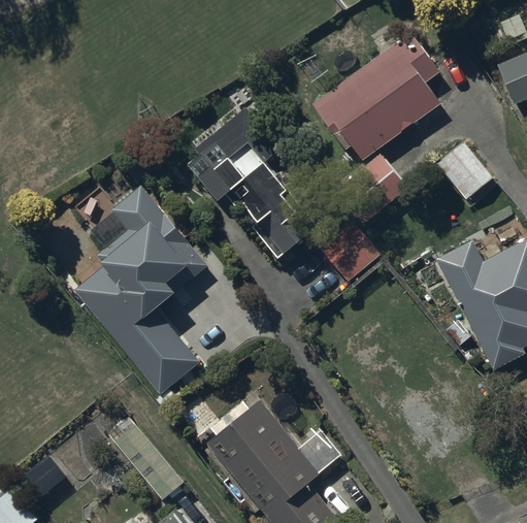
[(370,61),(311,104),(344,150),(350,146),(360,161),(440,103),(425,83),(440,72),(412,32),(394,44),(383,28),(359,44),(370,61)]
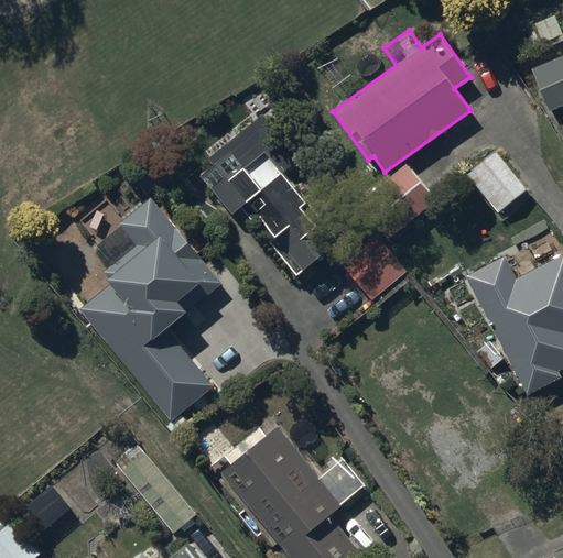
[(562,52),(530,66),(549,110),(562,104),(562,52)]
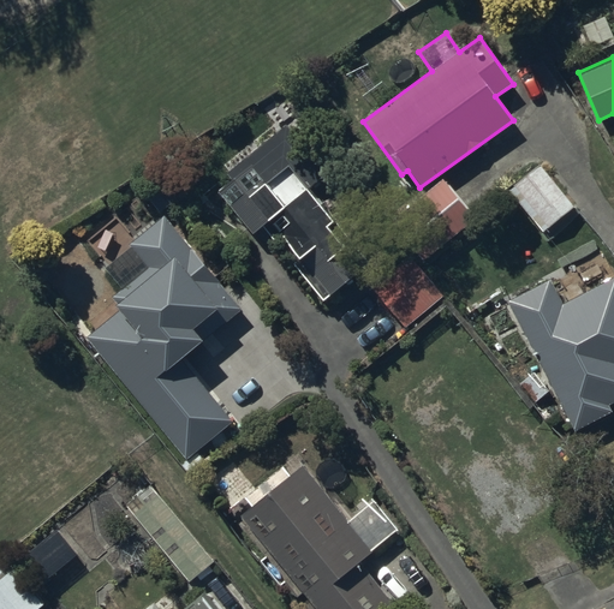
[(232,179),(218,191),(254,236),(262,228),(275,244),(282,238),(296,262),(292,266),(323,303),(332,296),(333,298),(375,263),(310,187),(328,172),(278,113),(224,160),(232,169),(227,173),(232,179)]
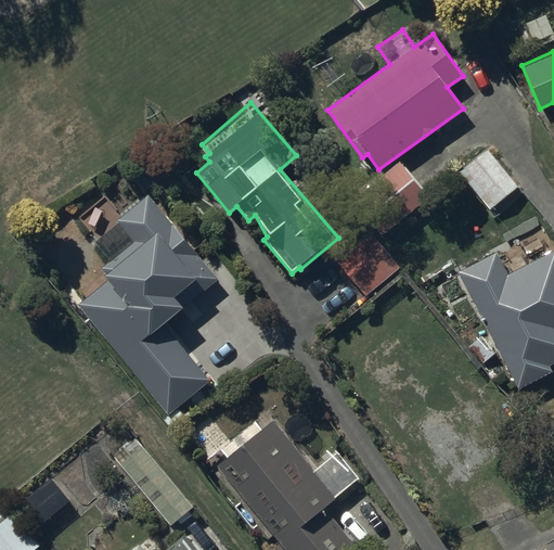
[(486,141),(456,165),(487,203),(516,179),(486,141)]
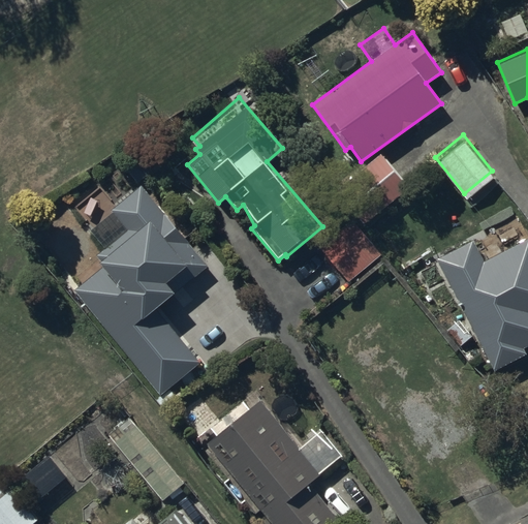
[(410,186),(381,151),(333,190),(362,226),(410,186)]
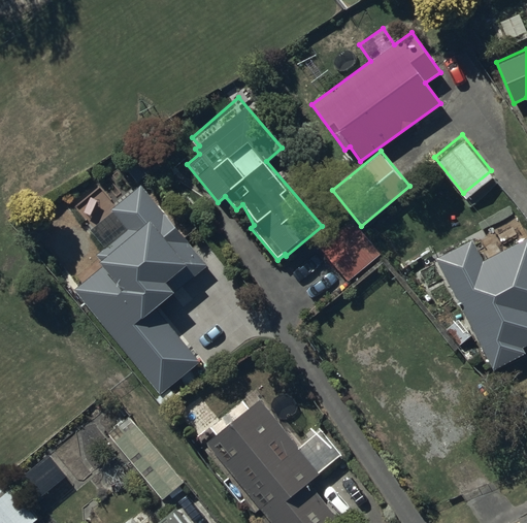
[(73,290),(159,394),(198,362),(157,312),(174,298),(171,295),(206,266),(141,186),(110,210),(127,230),(95,256),(102,264),(98,267),(100,268),(73,290)]
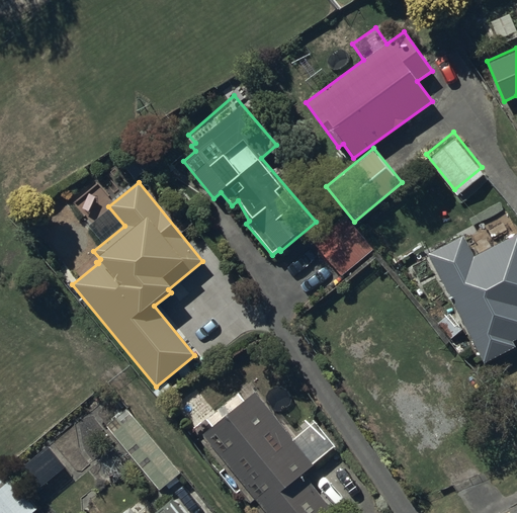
[(340,210),(309,239),(335,269),(367,241),(340,210)]
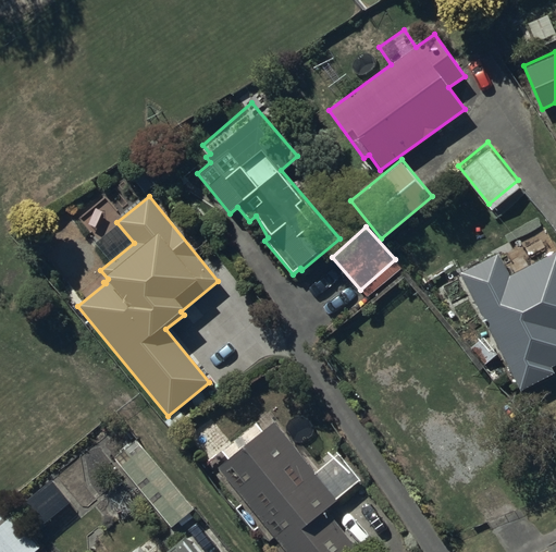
[(458,273),(520,392),(554,375),(551,367),(555,364),(555,250),(508,276),(496,254),(458,273)]
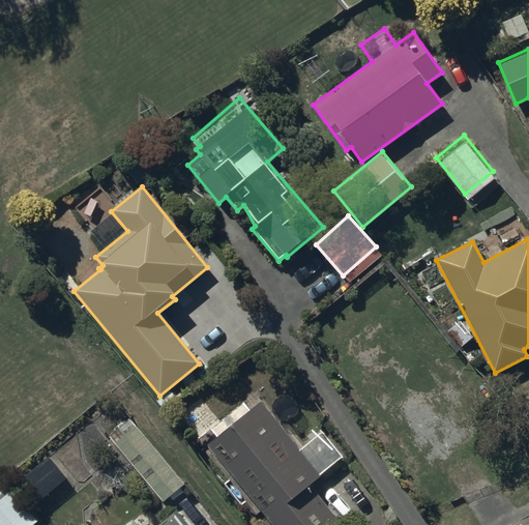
[(215,437),(207,443),(270,524),(340,524),(341,524),(310,486),(321,476),(320,475),(343,458),(321,430),(298,448),(261,401),(250,410),(243,402),(209,429),(215,437)]
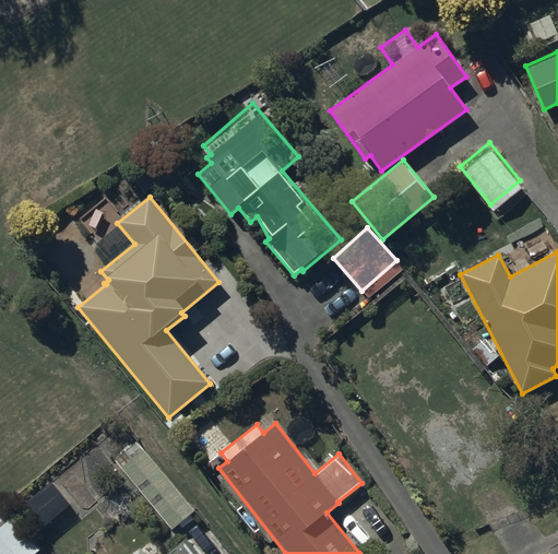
[(114,459),(171,529),(194,510),(137,440),(114,459)]
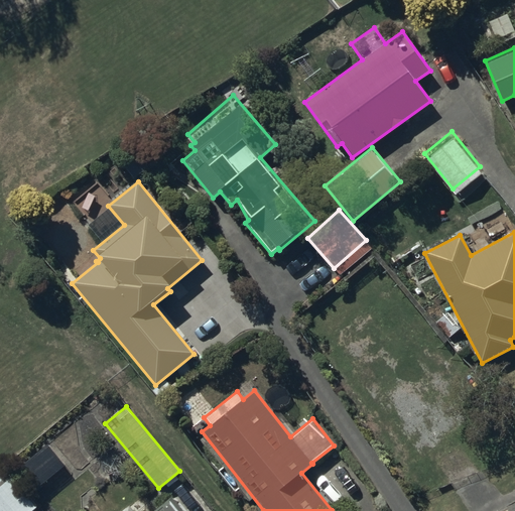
[(0,510),(30,510),(36,506),(6,469),(0,473),(0,510)]
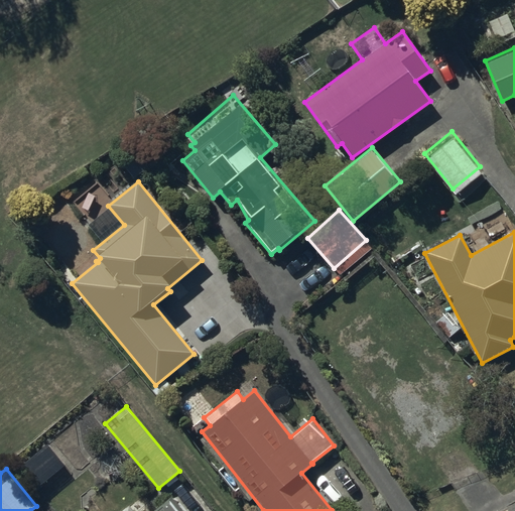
[(183,510),(171,496),(152,510),(134,510),(128,504),(119,510),(183,510)]
